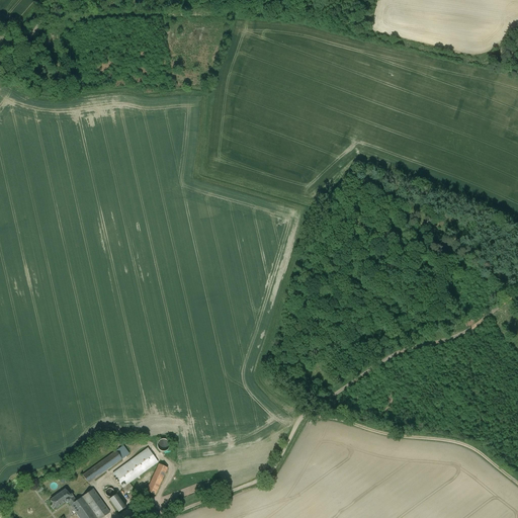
[(165,439),(164,439),(163,439),(162,439),(161,439),(160,440),(159,440),(159,441),(158,442),(158,443),(157,444),(157,445),(157,446),(157,447),(158,447),(158,448),(158,449),(159,449),(160,450),(160,451),(161,451),(163,451),(164,451),(165,451),(166,451),(167,450),(168,450),(168,449),(169,448),(169,447),(170,447),(170,446),(170,445),(170,444),(170,443),(169,443),(169,442),(168,441),(167,440),(166,440),(165,439)]
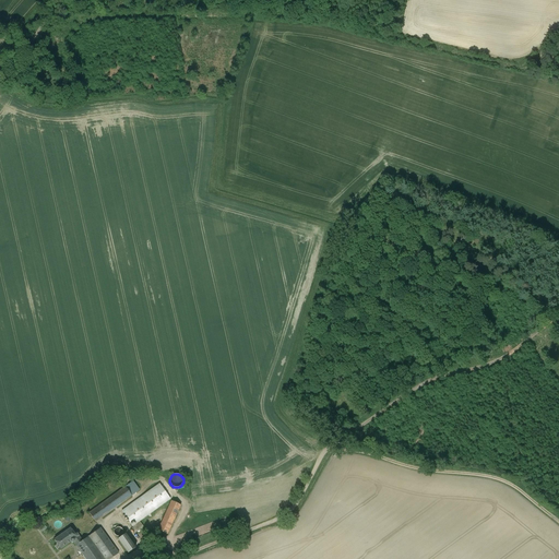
[(159,484),(121,511),(132,526),(170,499),(159,484)]
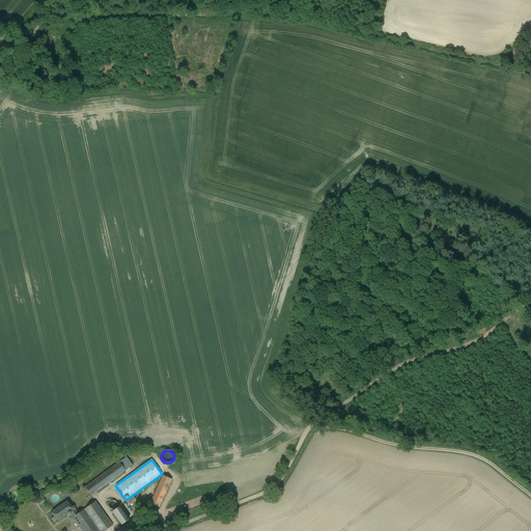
[(119,463),(84,487),(90,496),(126,471),(119,463)]
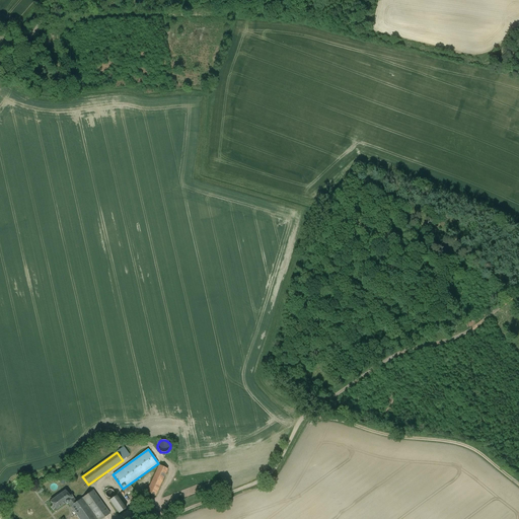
[(159,465),(147,493),(155,496),(167,468),(159,465)]
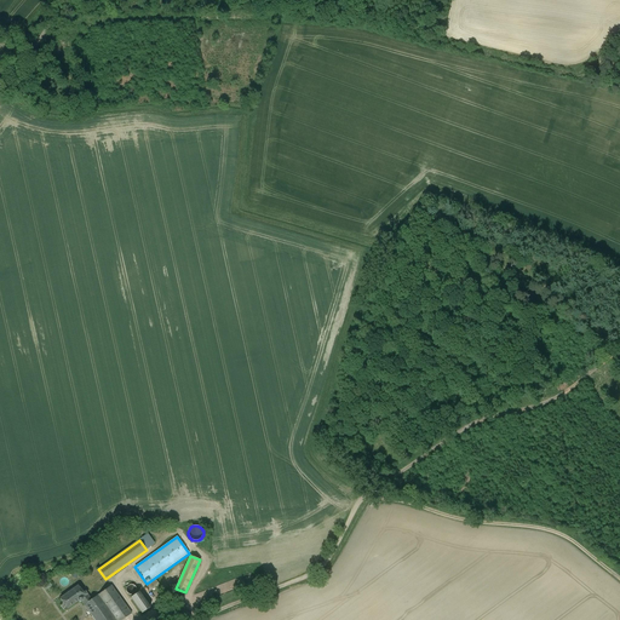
[(133,585),(131,584),(130,585),(128,585),(127,586),(127,587),(126,587),(126,589),(126,590),(126,591),(127,592),(127,593),(128,593),(130,595),(131,595),(132,595),(133,595),(135,593),(136,592),(136,591),(136,590),(137,590),(136,589),(136,587),(136,586),(135,586),(135,585),(133,585)]
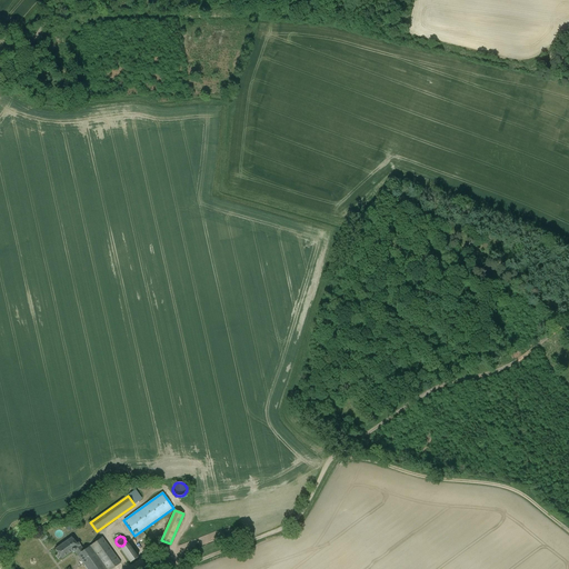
[(83,550),(77,556),(87,568),(111,568),(120,562),(102,537),(83,550)]
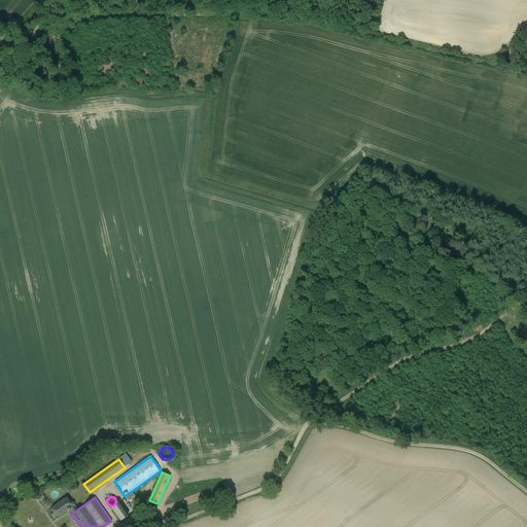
[(66,498),(51,508),(55,514),(51,515),(55,519),(57,518),(67,511),(69,512),(69,511),(71,515),(77,510),(73,502),(71,504),(66,498)]
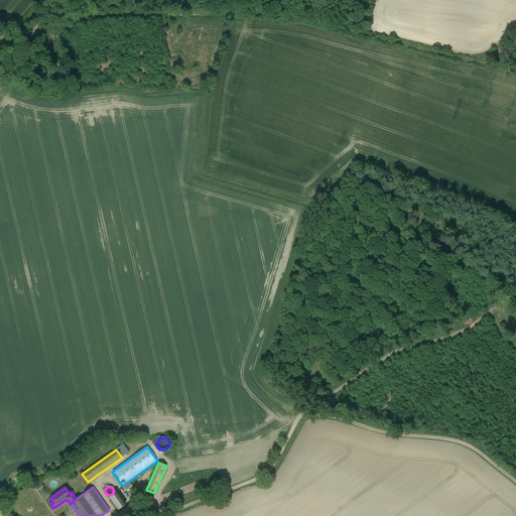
[(116,493),(109,498),(118,510),(125,505),(116,493)]
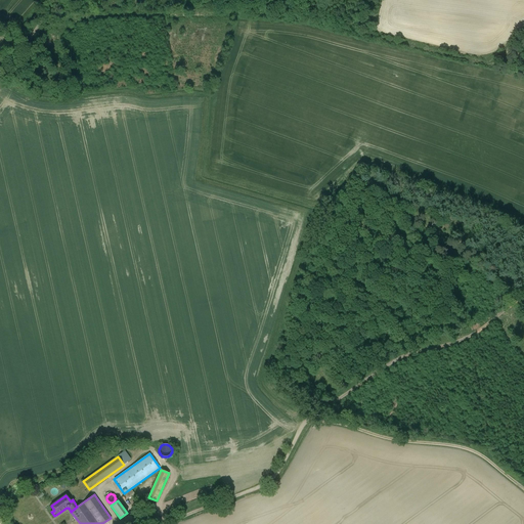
All buildings are outlined.
